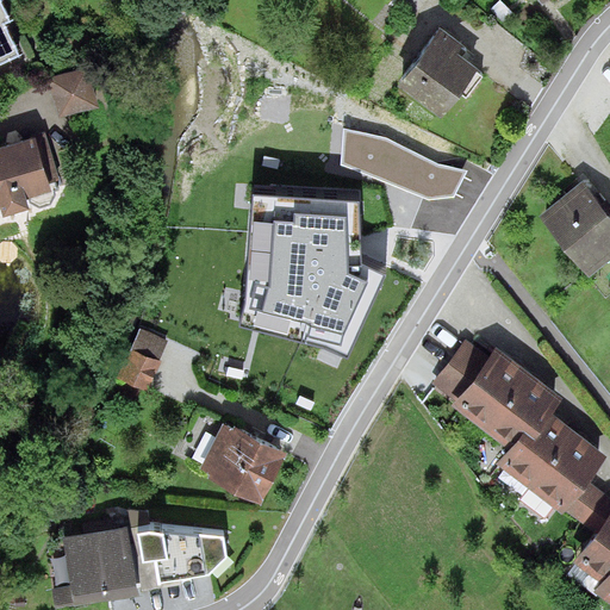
[(464,33),(439,16),(397,74),(443,109),(460,86),(468,92),(485,69),(478,63),(481,58),(458,41),(464,33)]
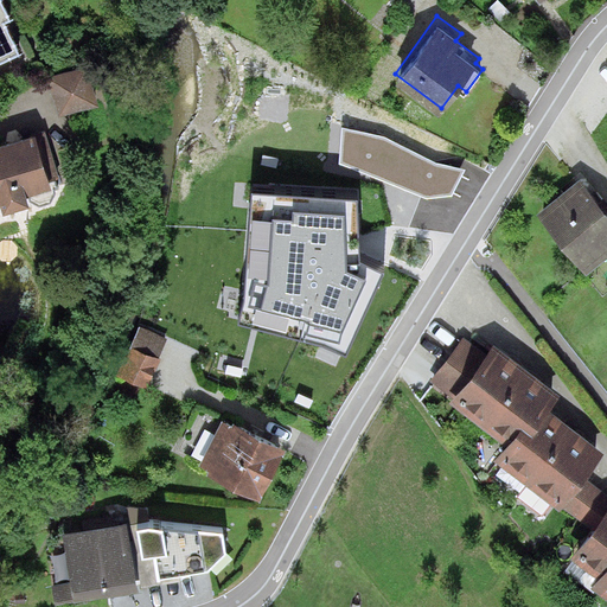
[(0,58),(12,52),(4,38),(0,29),(0,58)]
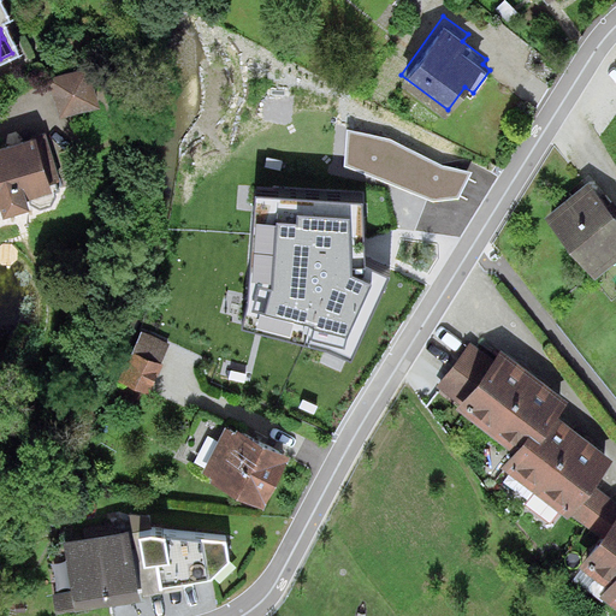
[(54,78),(67,116),(104,102),(90,65),(54,78)]
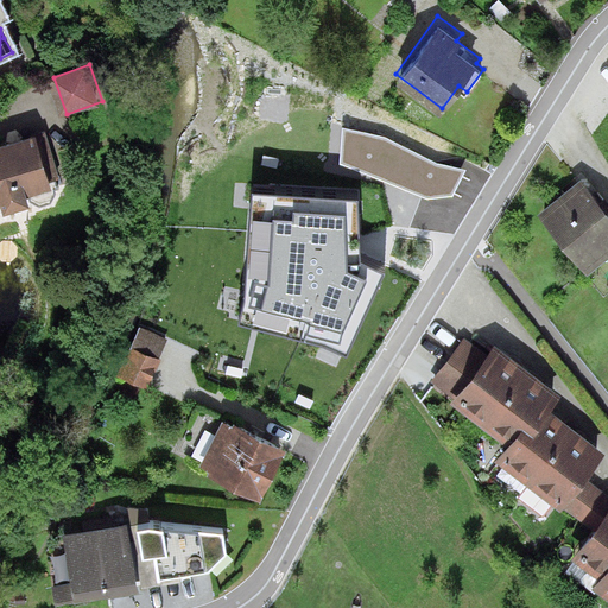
[(454,195),(466,170),(436,164),(386,138),(343,130),(342,162),(428,197),(454,195)]
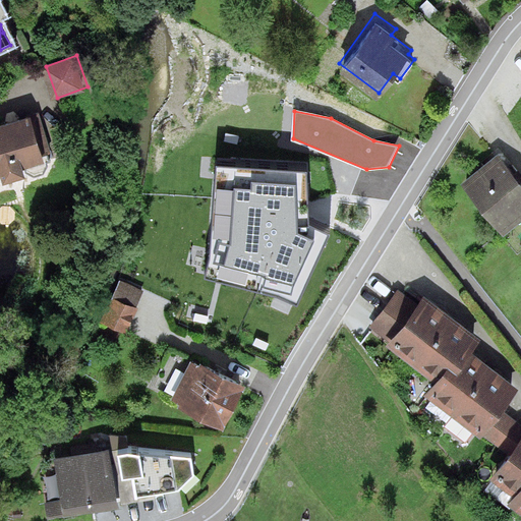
[(0,184),(56,171),(42,112),(0,121),(0,184)]
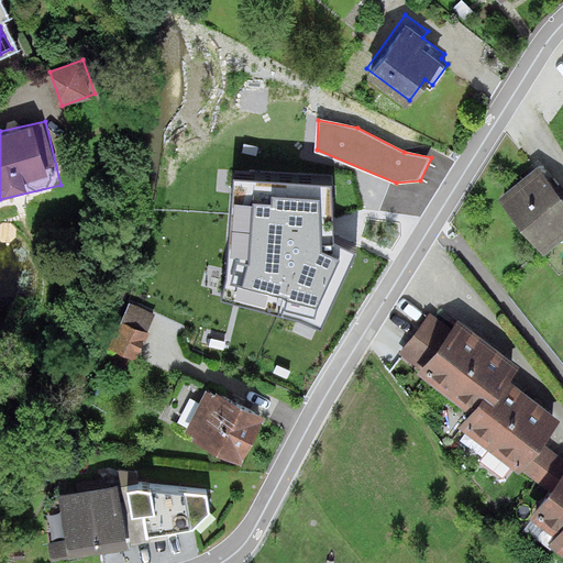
[(501,192),(544,247),(562,232),(562,192),(539,163),(501,192)]
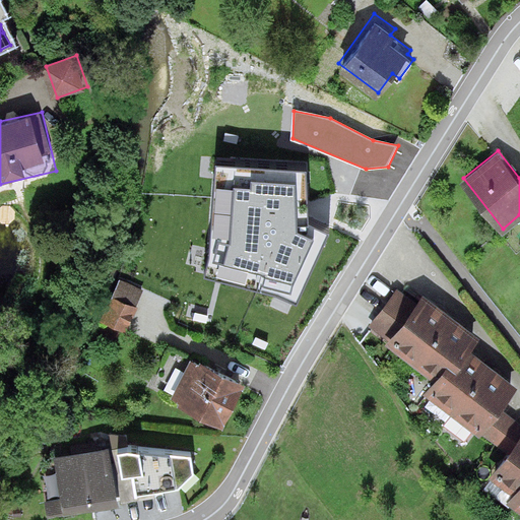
[(213,233),(205,259),(278,275),(300,282),(325,233),(310,226),(309,173),(217,168),(213,233)]
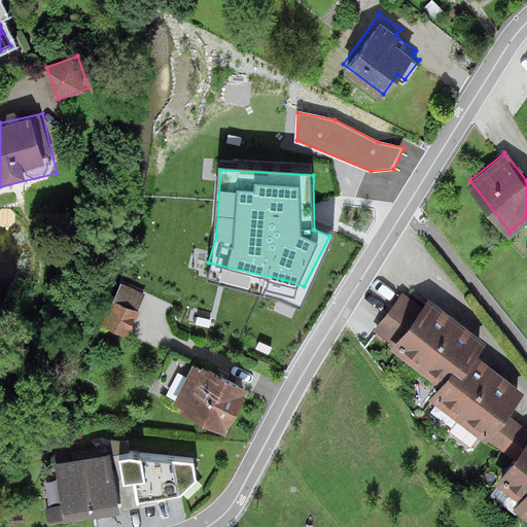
[(103,320),(129,331),(147,290),(121,279),(103,320)]
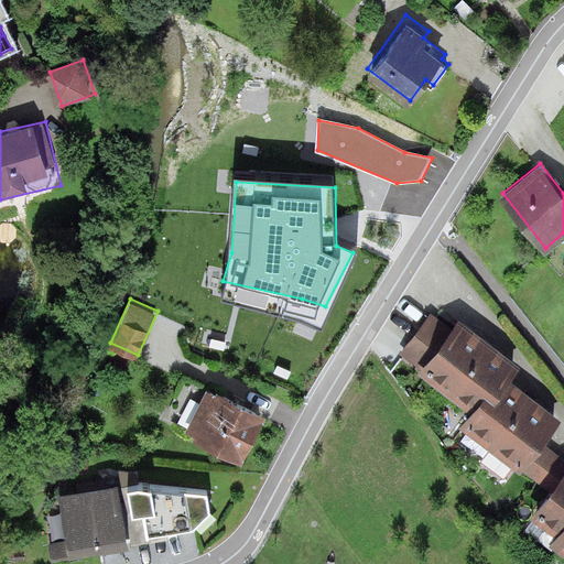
[(426,368),(453,332),(432,316),(405,351),(426,368)]
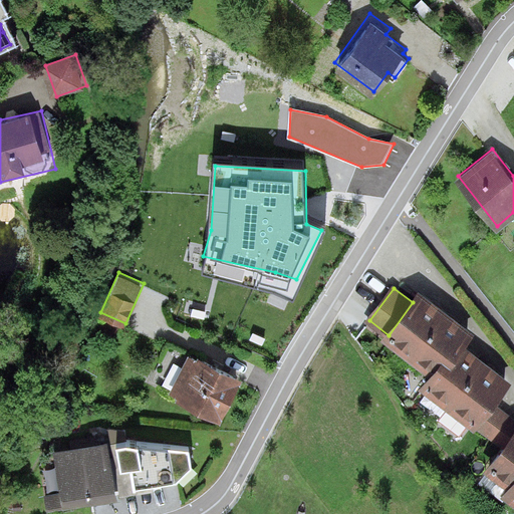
[(425,383),(474,422),(489,403),(505,381),(485,367),(472,356),(452,341),(463,327),(451,318),(439,309),(420,294),(413,302),(389,335),(435,370),(425,383)]
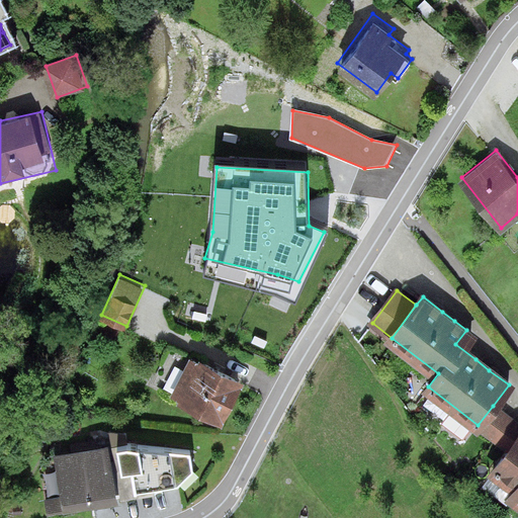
[(197,355),(190,352),(169,394),(223,421),(247,374),(199,351),(197,355)]
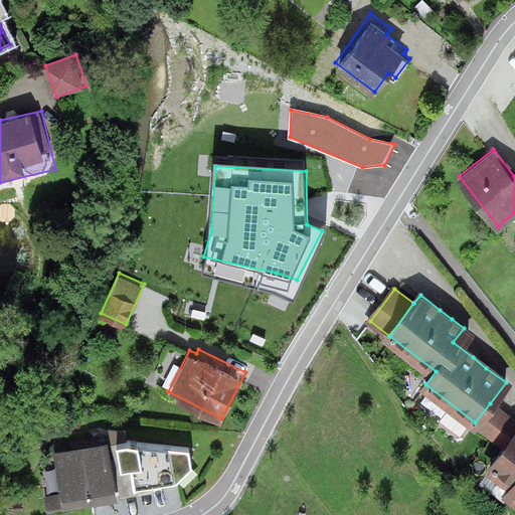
[(514,436),(514,421),(490,403),(475,422),(507,447),(514,436)]
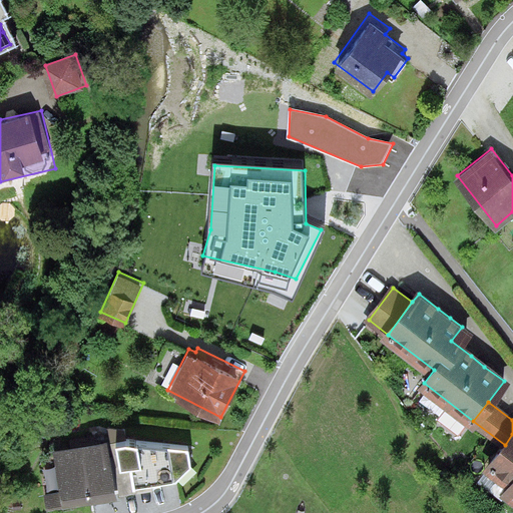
[(117,439),(109,440),(118,492),(151,486),(150,479),(175,475),(191,460),(188,441),(127,433),(116,434),(117,439)]
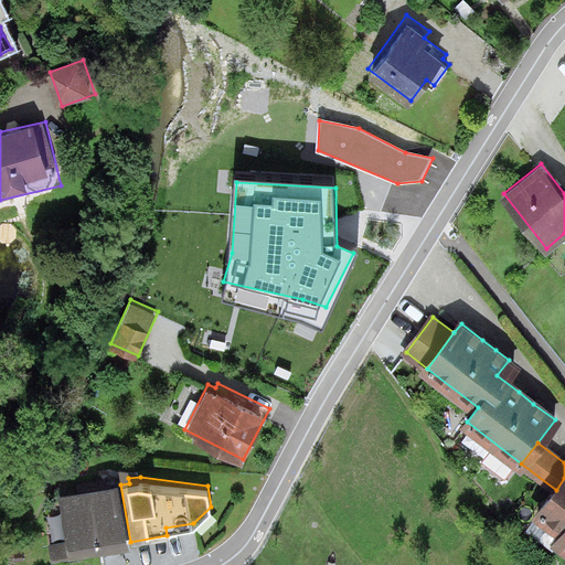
[(119,478),(59,490),(67,536),(51,541),(54,561),(131,546),(130,542),(120,484),(119,478)]
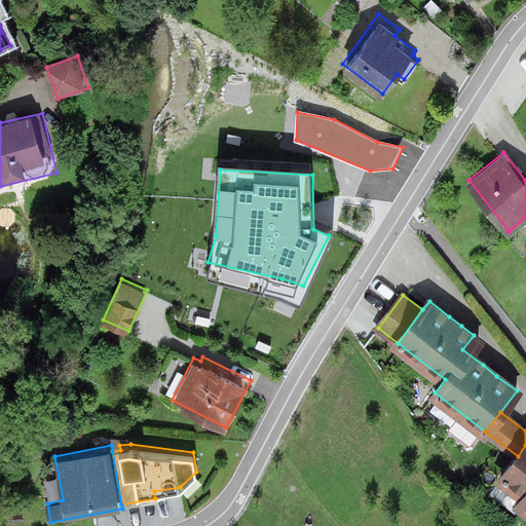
[(525,445),(518,456),(501,477),(525,494),(518,503),(525,510),(525,445)]
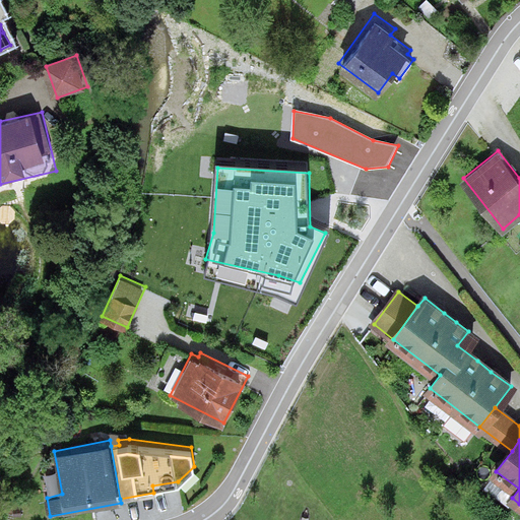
All buildings are outlined.
